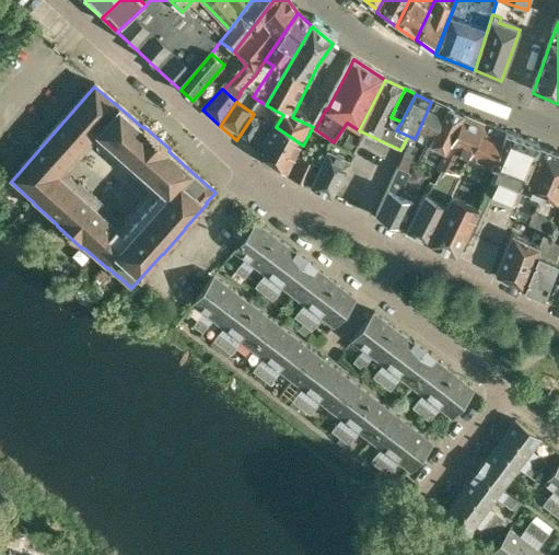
[(447,110),(431,102),(415,139),(414,138),(414,140),(421,143),(428,147),(447,110)]
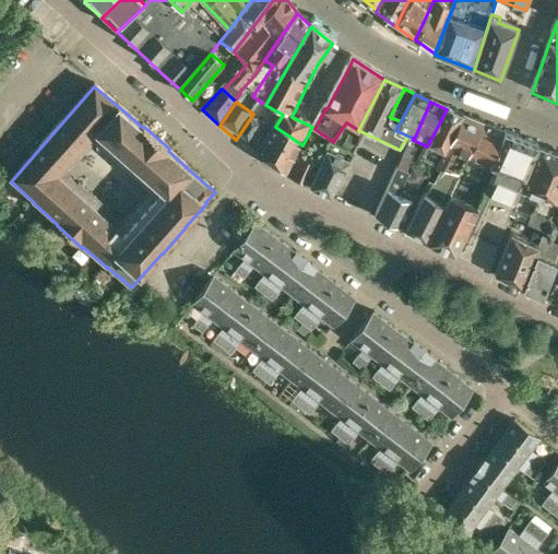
[(463,117),(447,109),(427,146),(444,154),(463,117)]
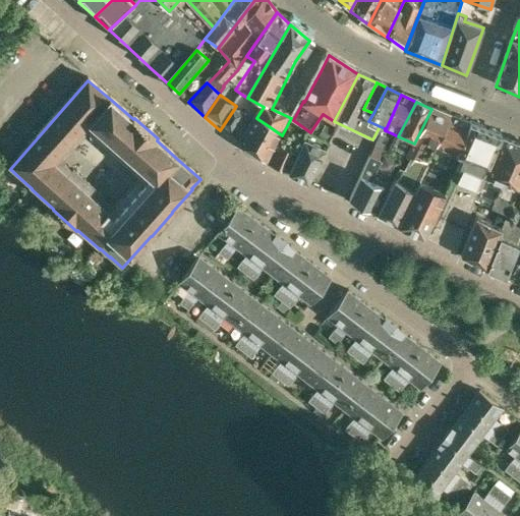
[(431,158),(451,117),(431,109),(414,144),(398,136),(393,148),(389,155),(394,158),(397,152),(412,159),(427,166),(431,158)]
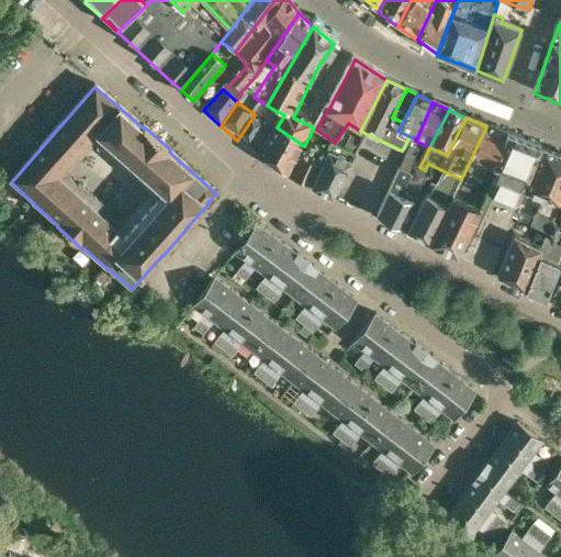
[(249,148),(264,129),(251,121),(239,138),(249,148)]
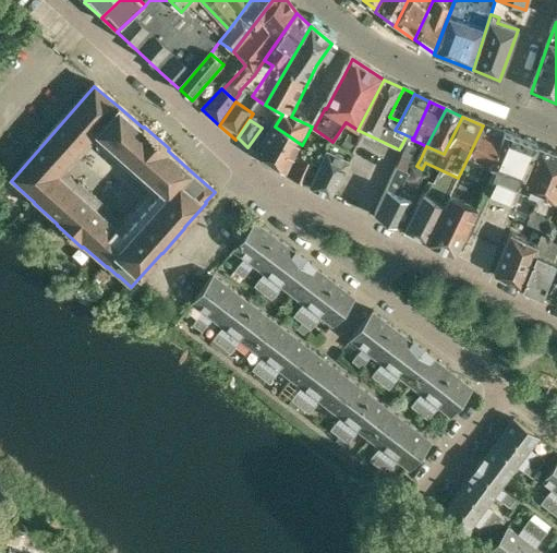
[(483,125),(462,169),(468,172),(463,181),(482,190),(504,134),(483,125)]
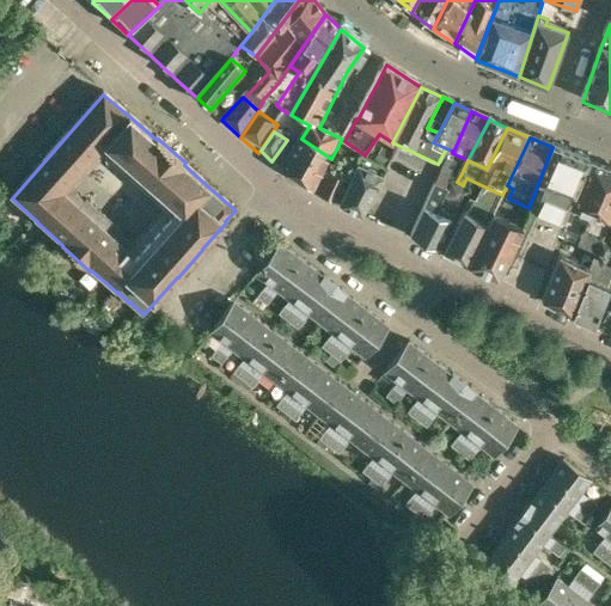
[(280,170),(297,182),(316,148),(301,139),(300,141),(280,170)]
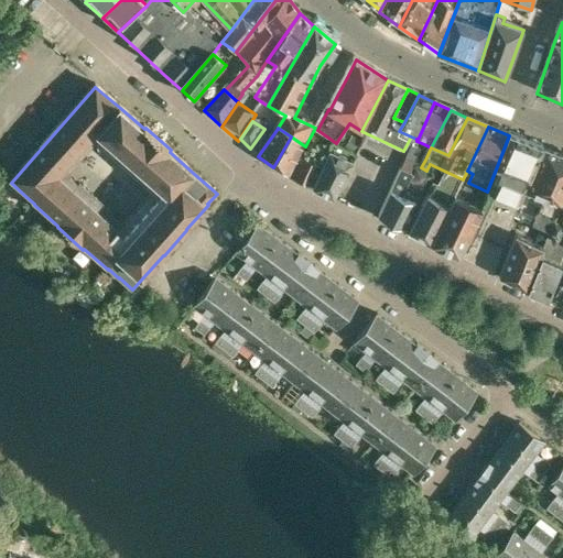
[(543,148),(509,135),(487,192),(486,196),(518,209),(523,197),(543,148)]
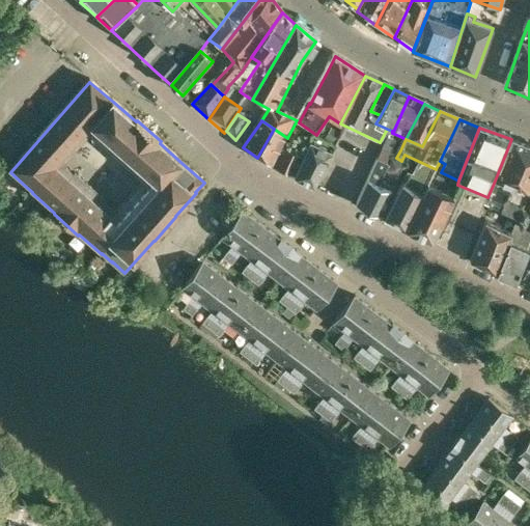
[(257,158),(273,169),(282,149),(287,138),(274,129),(257,158)]
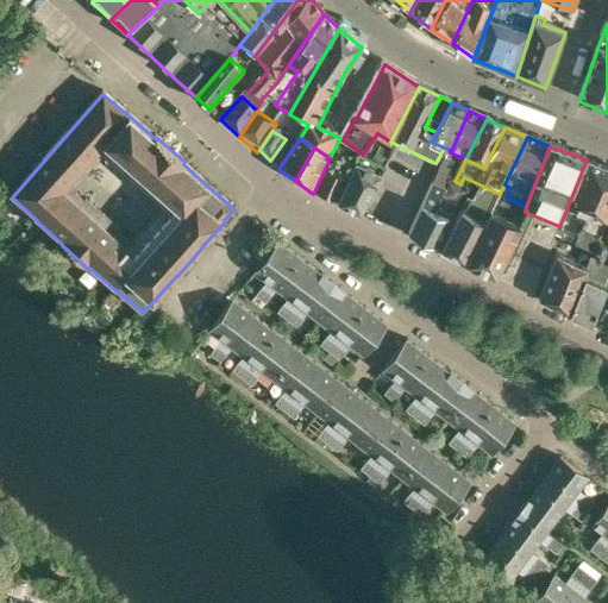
[(382,169),(390,156),(380,150),(373,163),(382,169)]
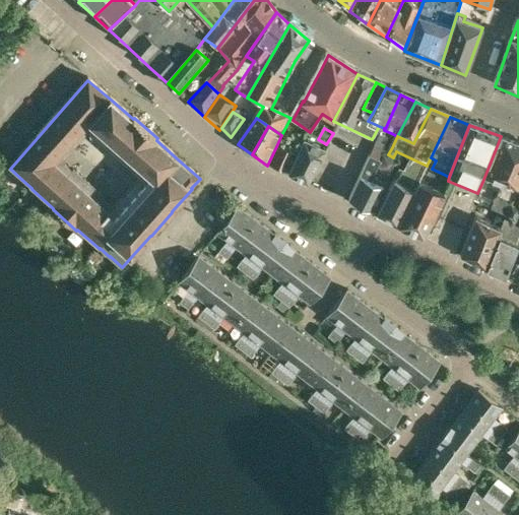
[(296,158),(288,174),(288,175),(308,183),(328,145),(307,135),(297,155),(296,158)]
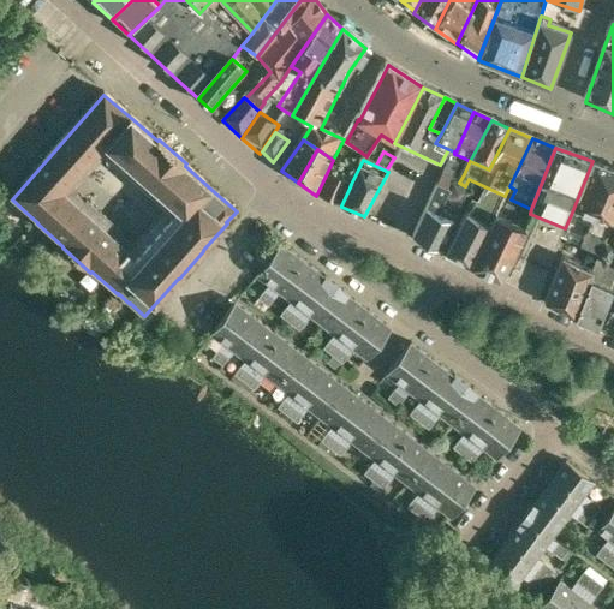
[(613,171),(592,161),(571,215),(591,225),(580,250),(600,258),(606,244),(608,238),(613,225),(613,171)]
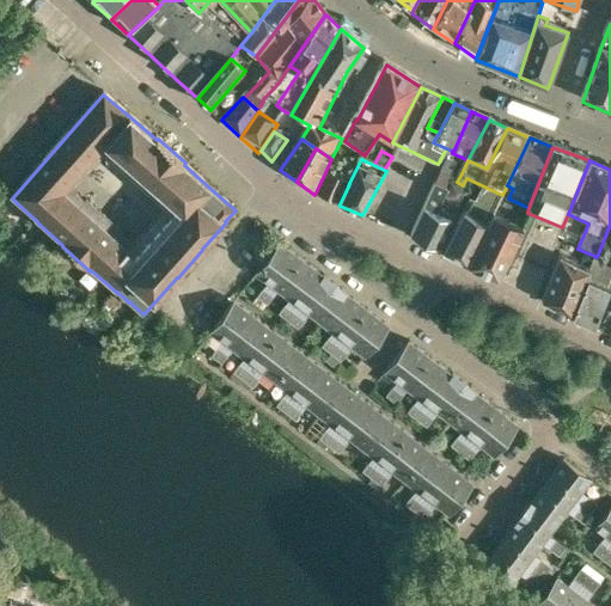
[(456,165),(447,161),(441,173),(451,177),(456,165)]
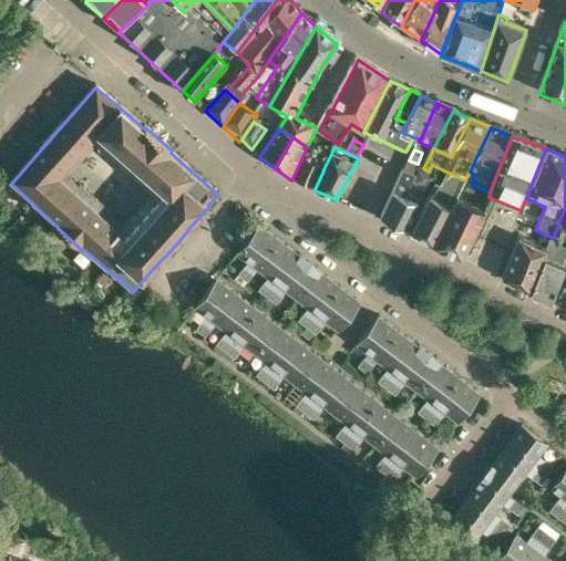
[(291,180),(315,189),(322,173),(323,169),(301,159),(291,180)]
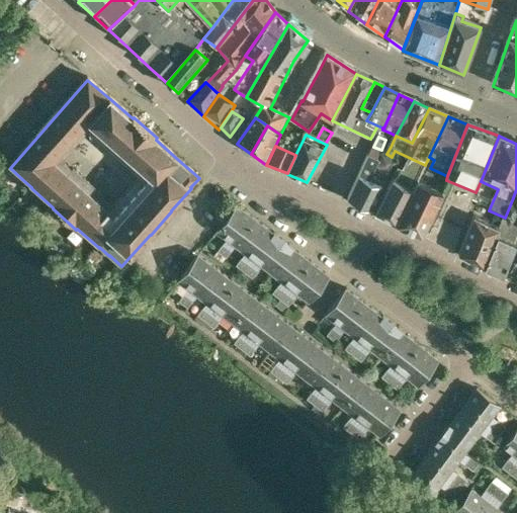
[(429,157),(425,165),(397,225),(423,238),(446,180),(447,176),(430,168),(434,160),(429,157)]
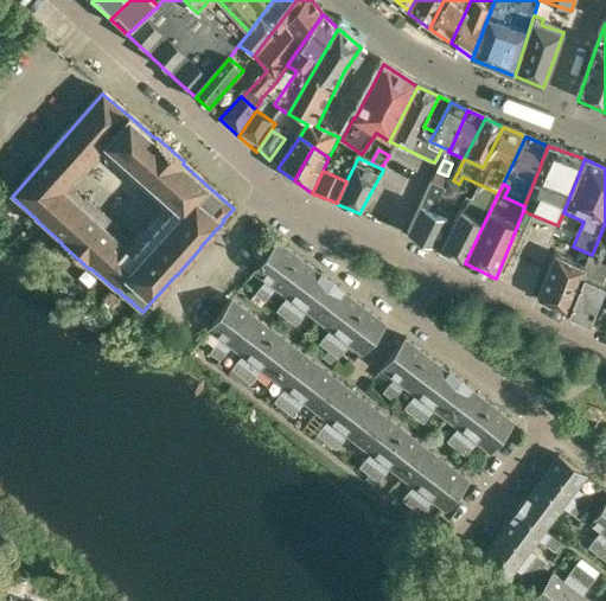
[(435,249),(447,222),(434,215),(442,189),(432,185),(408,236),(435,249)]
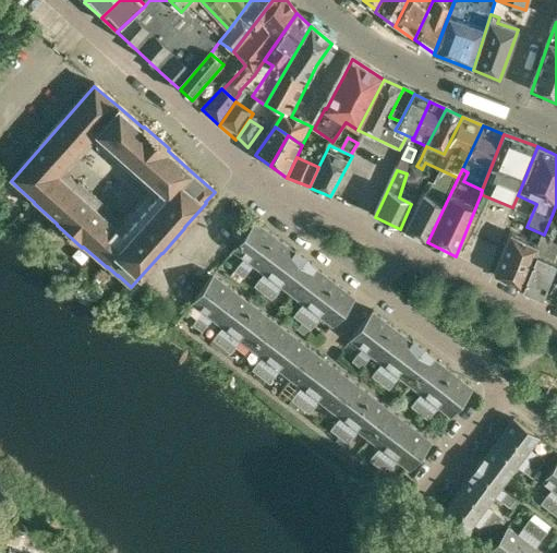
[(430,183),(403,231),(427,242),(458,178),(442,170),(434,185),(430,183)]
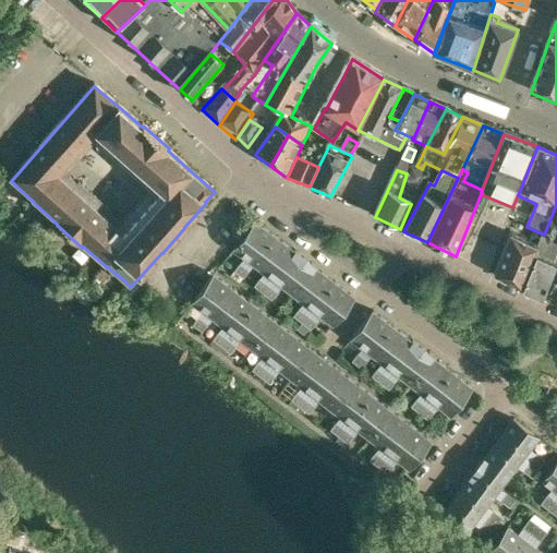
[(512,207),(481,194),(456,256),(489,272),(507,220),(512,207)]
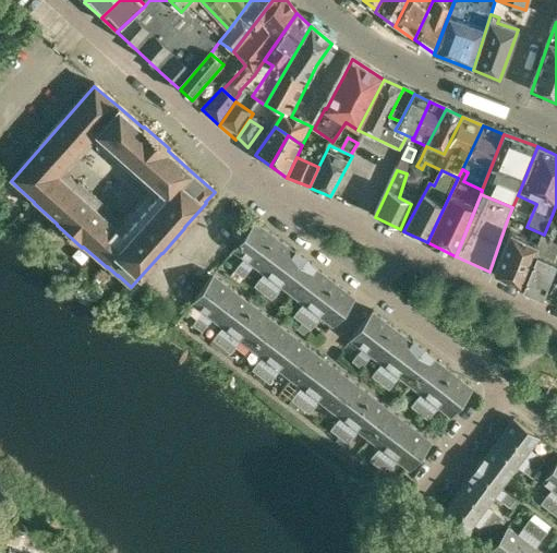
[(556,225),(549,221),(544,235),(539,248),(522,288),(542,297),(556,260),(556,247),(552,244),(556,233),(556,225)]
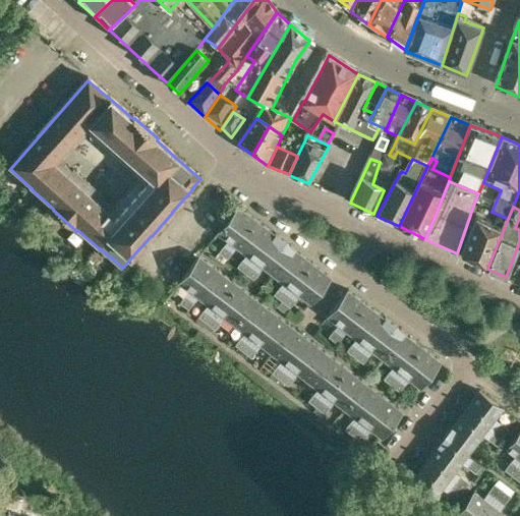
[(218,235),(229,244),(220,256),(228,263),(238,250),(237,250),(256,224),(238,210),(226,225),(218,235)]
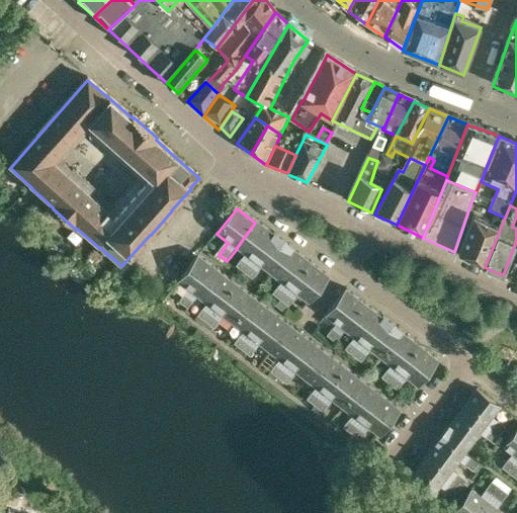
[(459,255),(485,267),(500,230),(475,219),(459,255)]
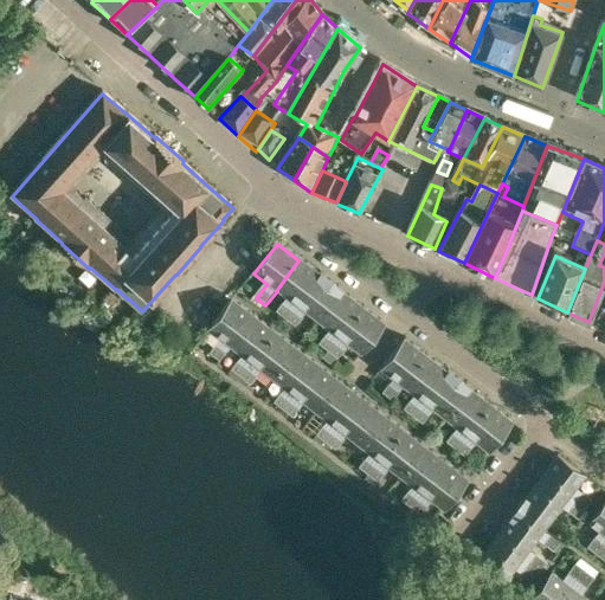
[(276,291),(277,291),(288,301),(277,315),(287,321),(321,276),(319,275),(298,260),(276,291)]
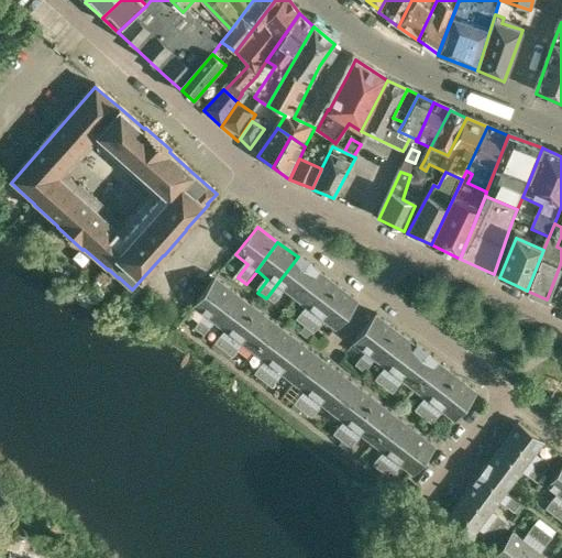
[(298,256),(266,298),(275,306),(286,293),(296,301),(318,272),(298,256)]
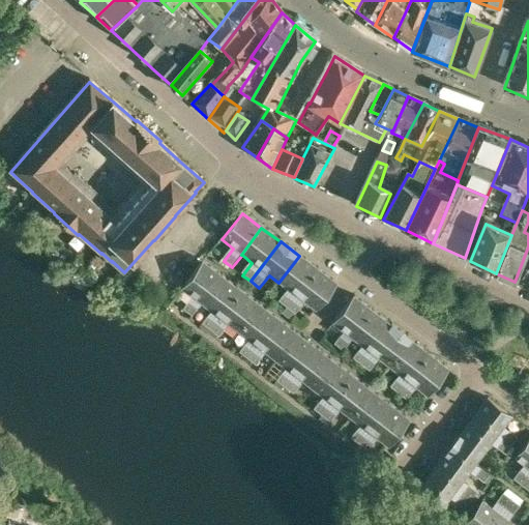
[(299,256),(278,283),(290,291),(280,304),(288,310),(317,270),(300,258),(301,257),(299,256)]
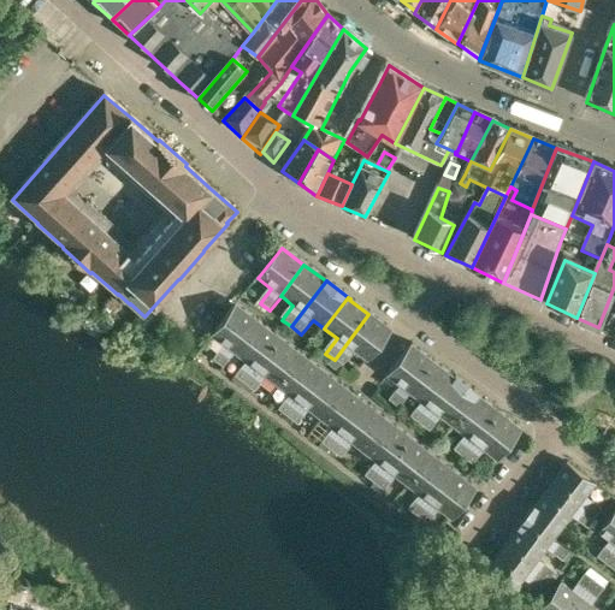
[(259,324),(236,307),(212,337),(225,348),(214,362),(224,369),(235,355),(259,324)]
